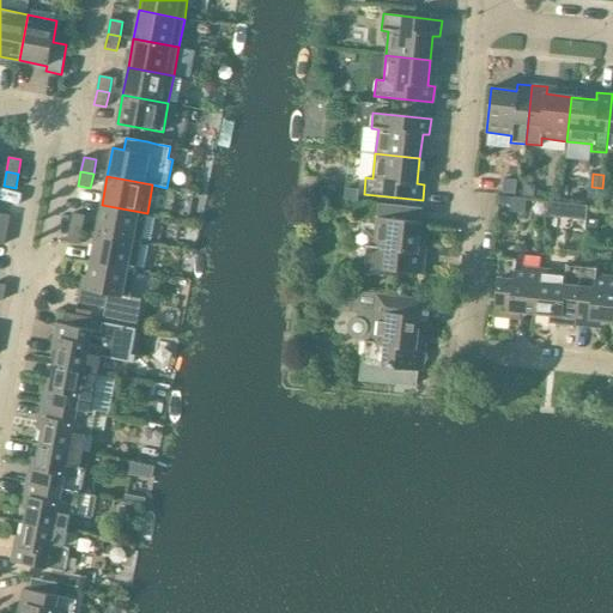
[(502,194),(516,195),(517,182),(503,181),(502,194)]
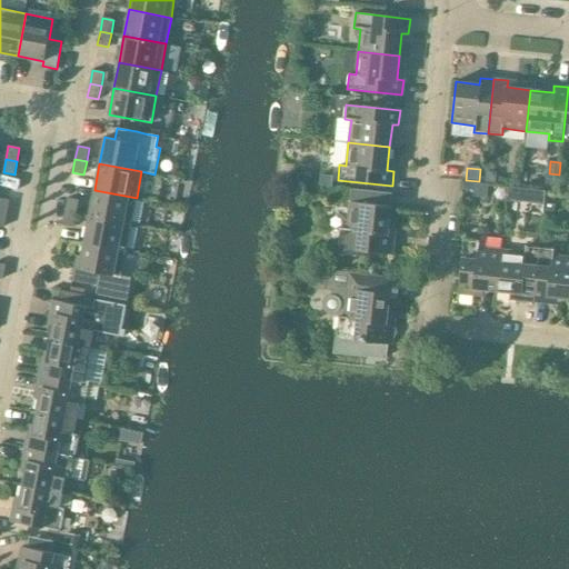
[(483,182),(495,183),(496,173),(485,172),(483,182)]
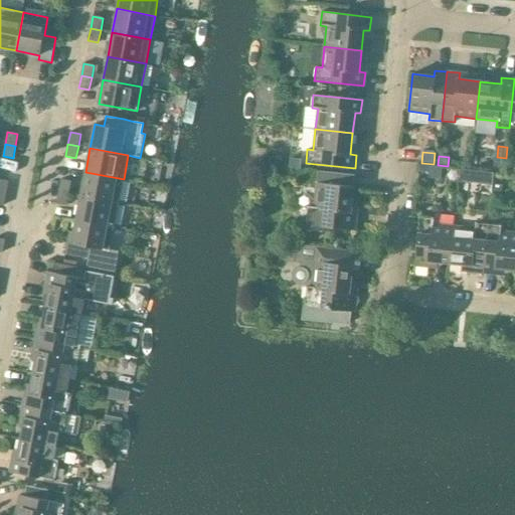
[(293,160),(292,168),(300,169),(301,161),(293,160)]
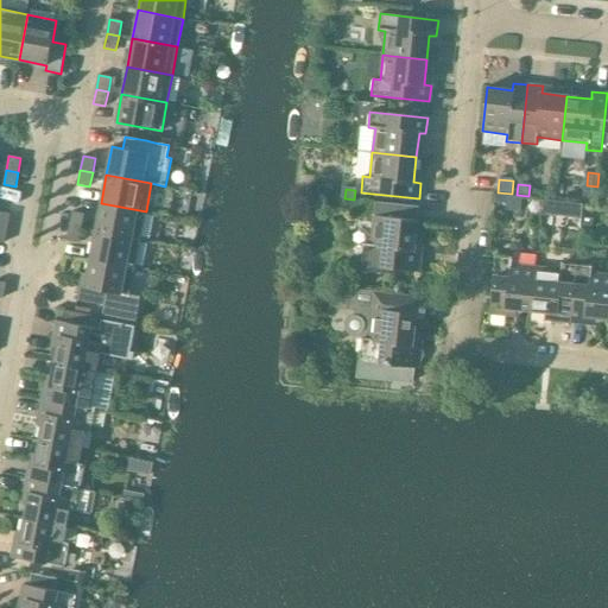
[(495,194),(495,200),(507,201),(506,207),(520,208),(521,197),(507,196),(507,195),(495,194)]
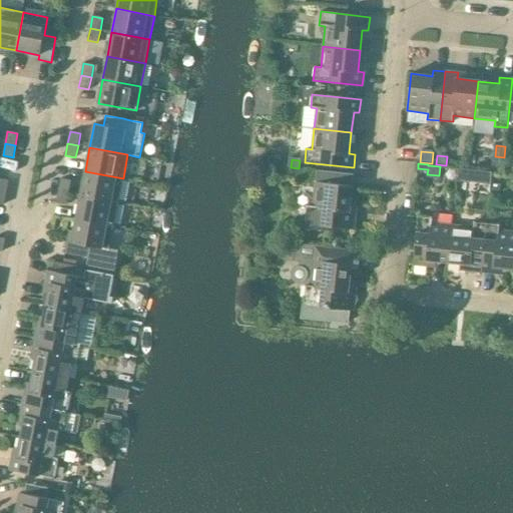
[(307,205),(304,228),(329,231),(330,226),(354,229),(356,210),(350,210),(353,186),(337,184),(339,172),(317,170),(316,182),(313,206),(307,205)]
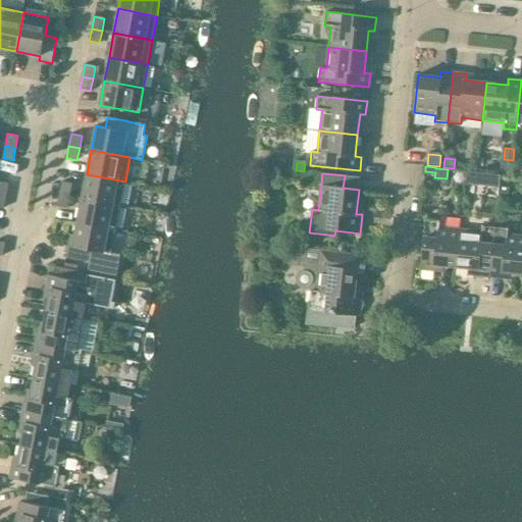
[(483,173),(482,186),(499,188),(500,175),(483,173)]
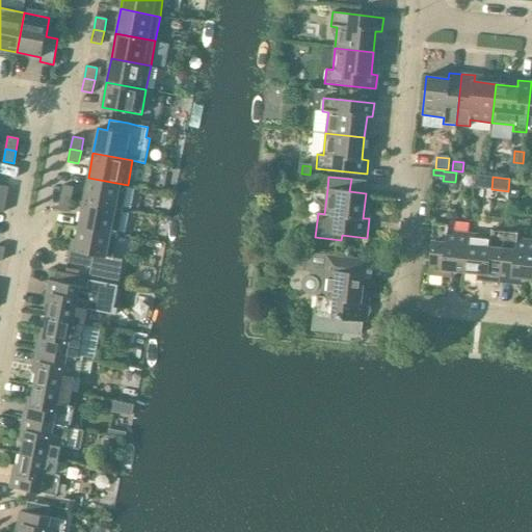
[(128,185),(88,178),(83,202),(123,210),(128,185)]
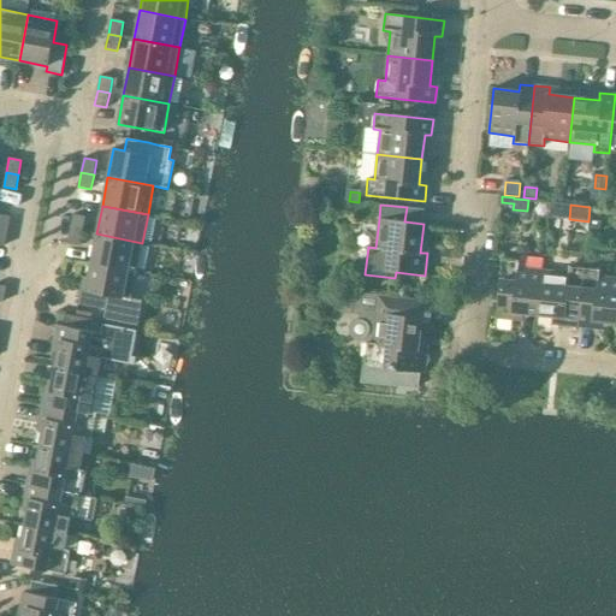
[(0,230),(7,231),(10,217),(0,214),(0,230)]
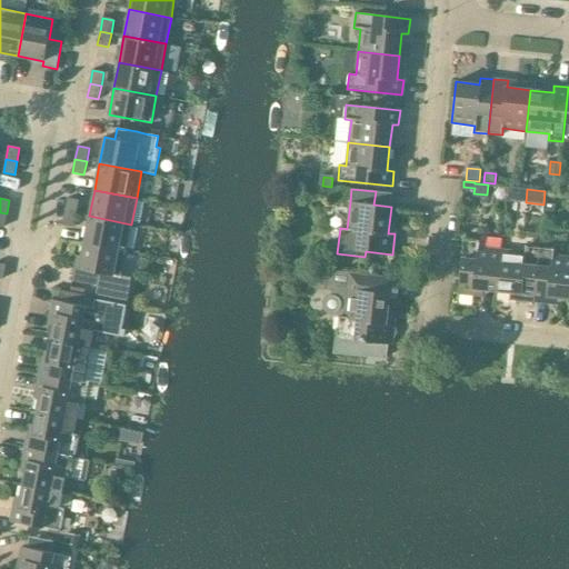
[(65,211),(76,213),(79,200),(68,198),(65,211)]
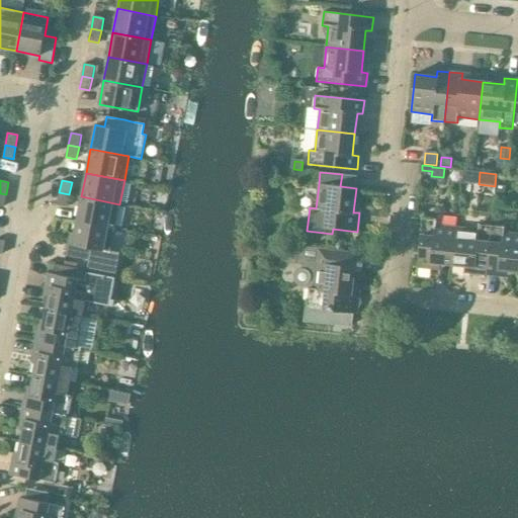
[(504,186),(496,185),(495,193),(503,194),(504,186)]
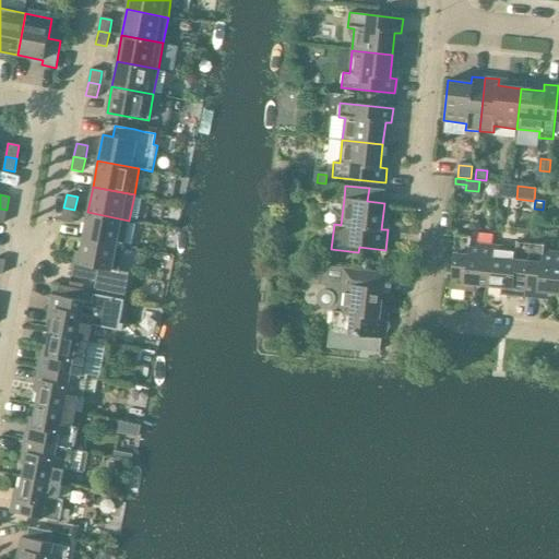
[(72,223),(74,210),(63,207),(61,221),(72,223)]
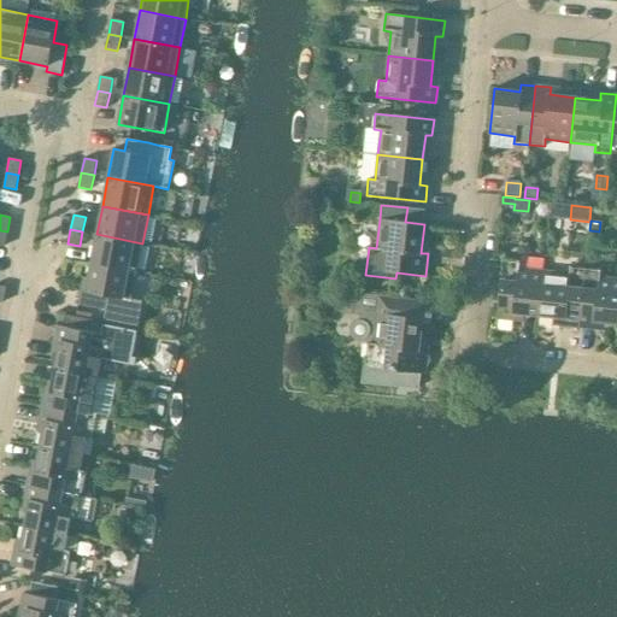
[(142,244),(97,234),(92,263),(137,271),(142,244)]
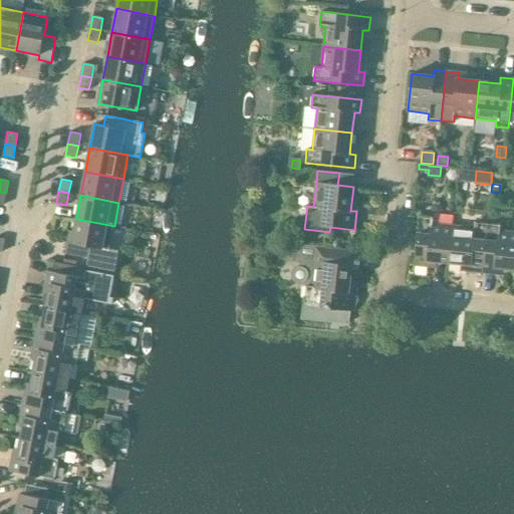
[(429,261),(449,263),(453,226),(432,224),(433,218),(420,216),(414,265),(428,266),(429,261)]
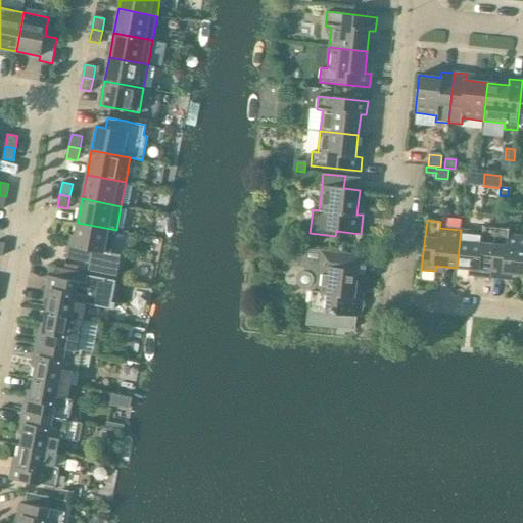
[(116,230),(78,223),(73,246),(68,245),(65,258),(90,263),(88,271),(117,277),(122,255),(111,253),(116,230)]
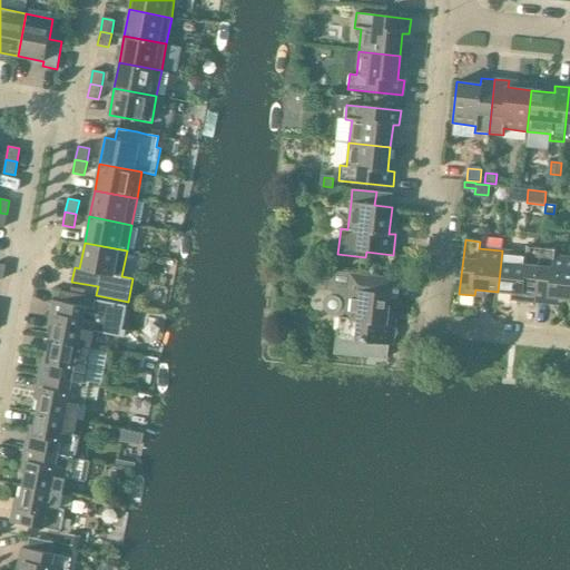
[(520,301),(534,302),(540,247),(527,246),(526,253),(502,251),(498,292),(521,294),(520,301)]
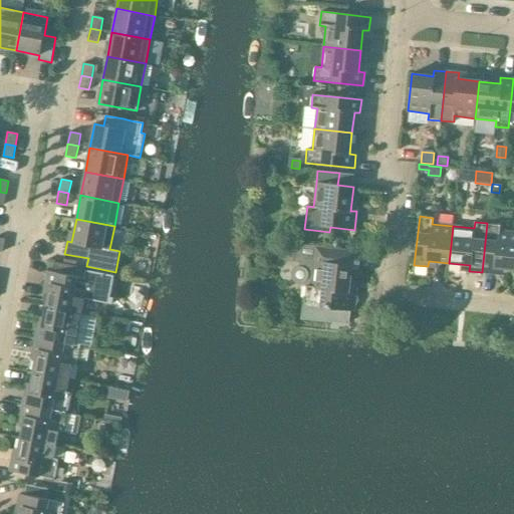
[(513,269),(513,232),(499,231),(500,225),(487,223),(482,272),(495,274),(495,268),(513,269)]
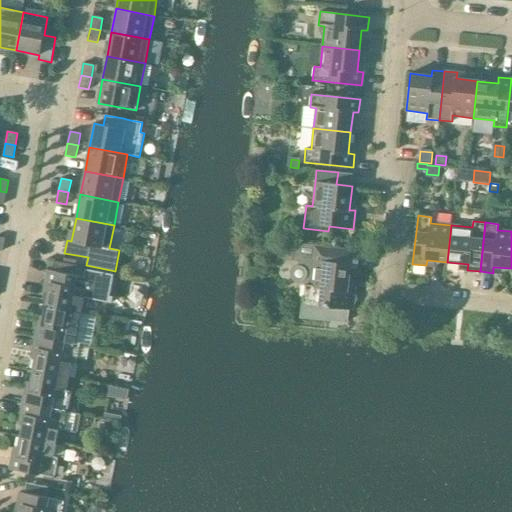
[(347,289),(350,267),(357,268),(359,250),(286,243),(284,260),(298,261),(297,264),(294,265),(291,268),(290,272),(290,276),(292,280),(296,283),(304,284),(304,285),(302,308),(327,310),(327,305),(351,308),(353,290),(347,289)]
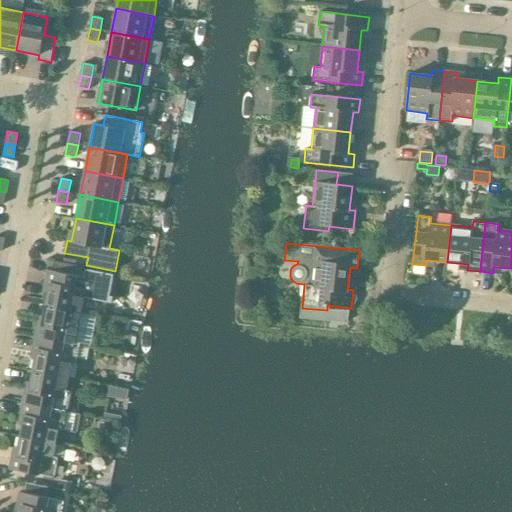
[(49,288),(46,304),(81,311),(84,298),(108,303),(113,274),(85,269),(84,277),(76,275),(78,266),(54,261),(52,271),(47,270),(44,287),(49,288)]
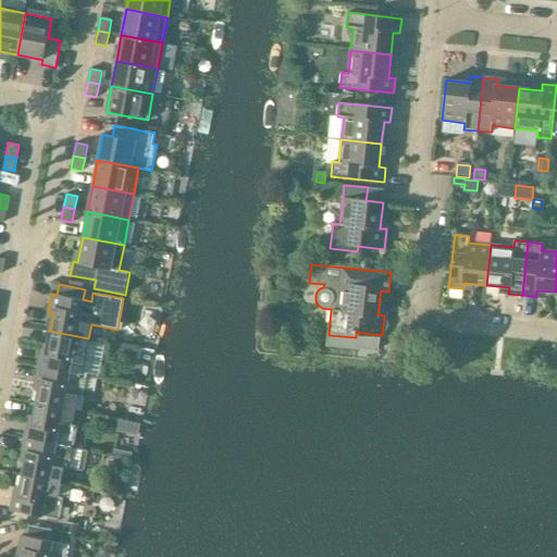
[(41,348),(38,366),(87,375),(99,378),(106,342),(88,338),(50,331),(46,349),(41,348)]
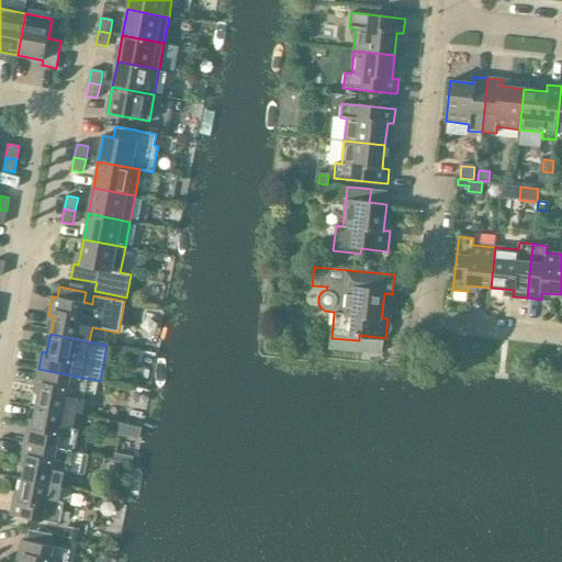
[(88,379),(38,369),(35,388),(40,389),(36,406),(76,414),(78,400),(83,401),(88,379)]
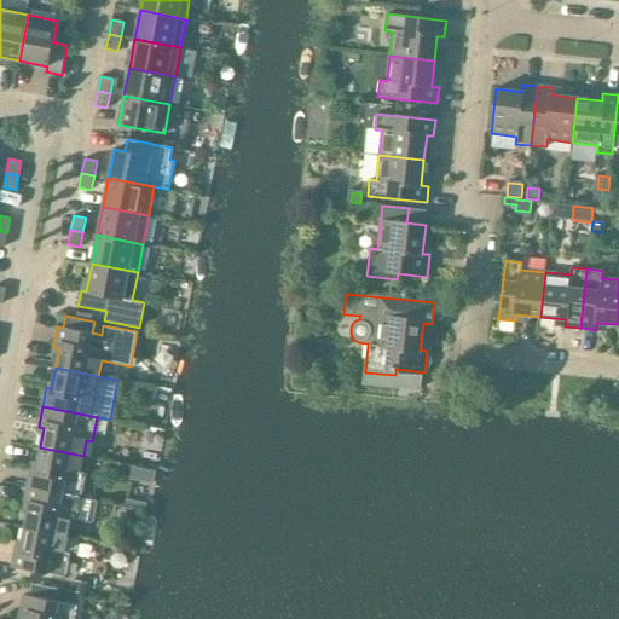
[(84,456),(40,447),(36,467),(30,467),(27,486),(81,497),(86,473),(80,472),(84,456)]
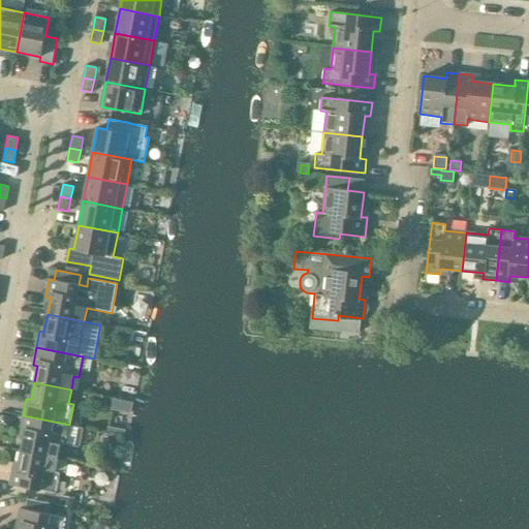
[(69,425),(23,415),(20,433),(24,434),(21,450),(58,458),(60,444),(65,445),(69,425)]
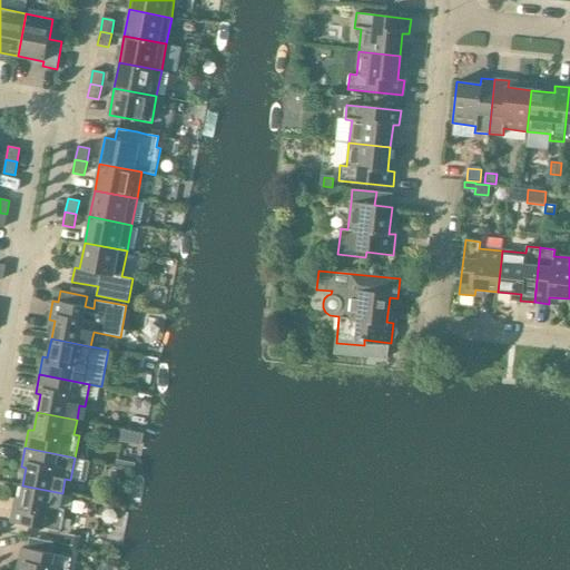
[(62,493),(22,485),(19,503),(15,503),(10,522),(60,532),(65,509),(59,508),(62,493)]
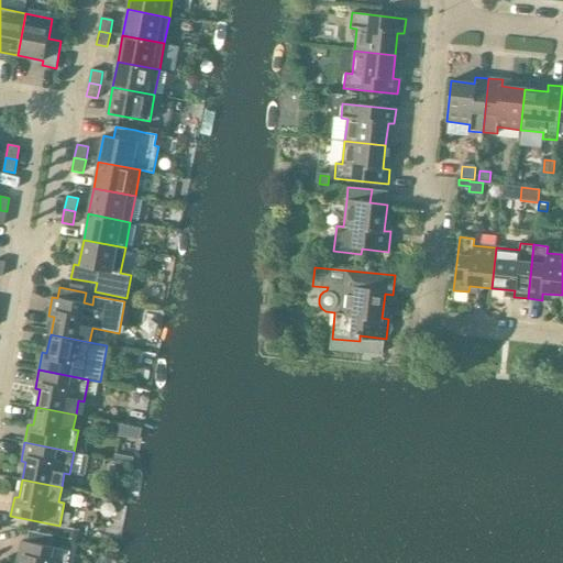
[(63,538),(76,540),(78,531),(65,528),(63,538)]
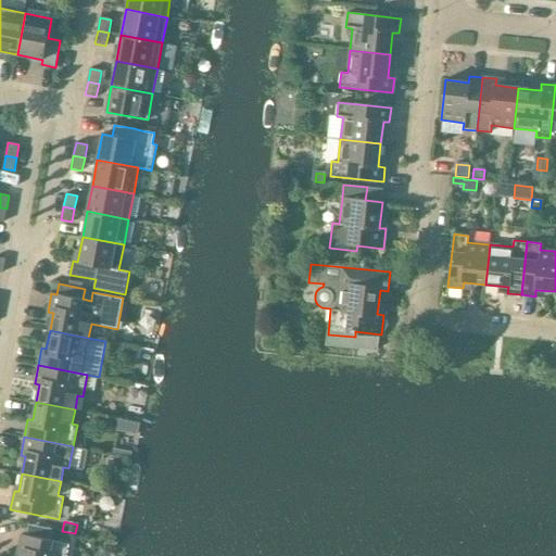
[(21,534),(17,553),(22,554),(21,555),(66,555),(70,543),(50,540),(52,529),(28,525),(26,535),(21,534)]
